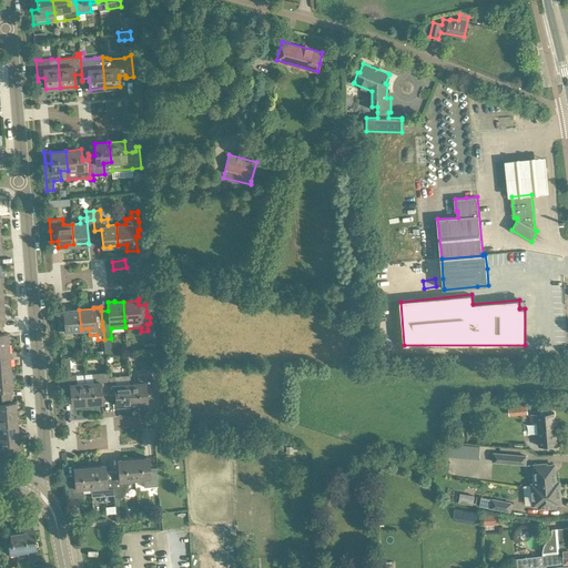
[(72,337),(72,331),(81,330),(79,310),(71,311),(70,310),(63,310),(63,314),(64,324),(58,325),(59,338),(72,337)]
